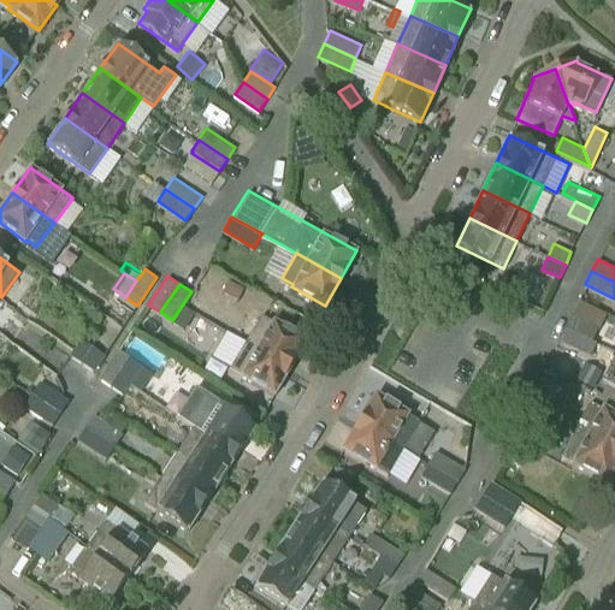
[(246,341),(290,367),(307,339),(261,313),(246,341)]
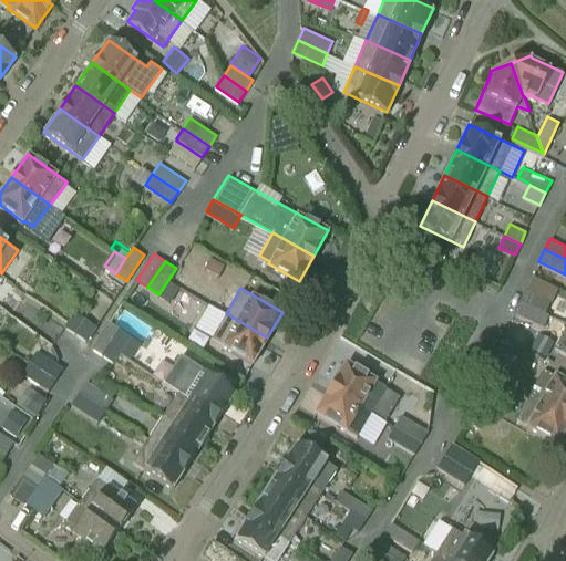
[(542,295),(527,289),(525,288),(520,300),(537,308),(542,295)]
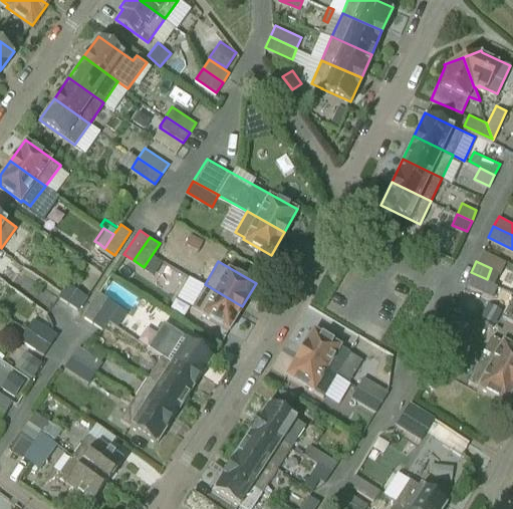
[(499,284),(487,279),(471,272),(466,283),(494,296),(499,284)]
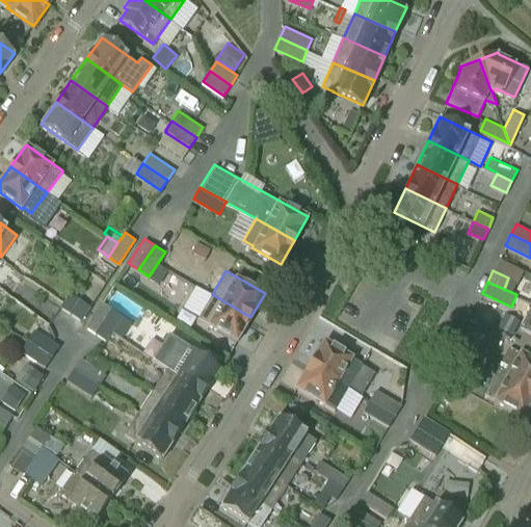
[(71,312),(80,298),(70,291),(60,306),(71,312)]
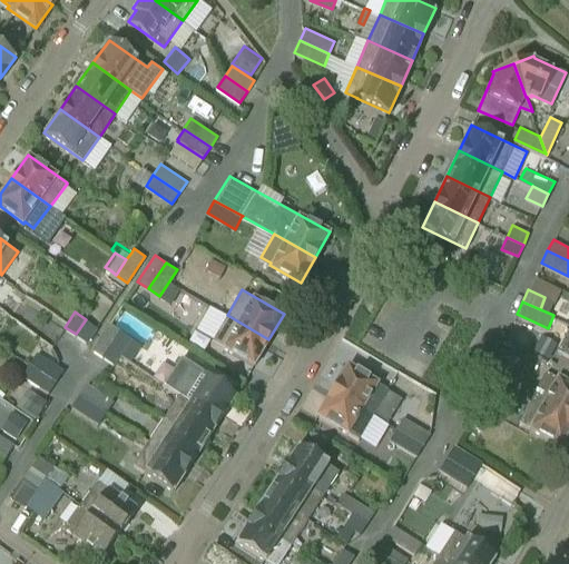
[(254,364),(268,339),(227,315),(214,338),(224,344),(223,346),(254,364)]
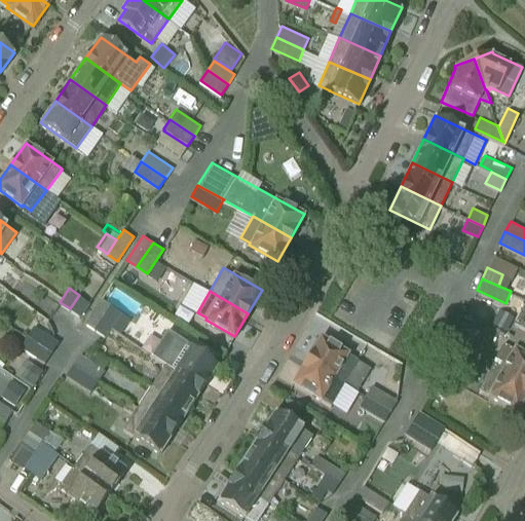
[(89,302),(79,295),(70,308),(80,315),(89,302)]
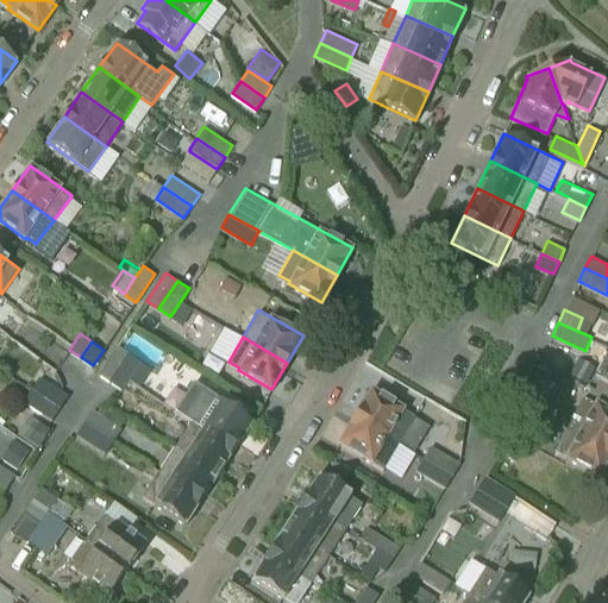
[(111,381),(129,352),(118,345),(99,372),(111,381)]
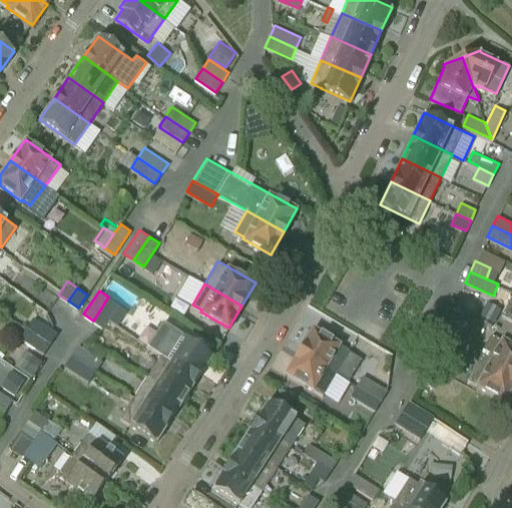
[(511,295),(501,316),(511,321),(511,295)]
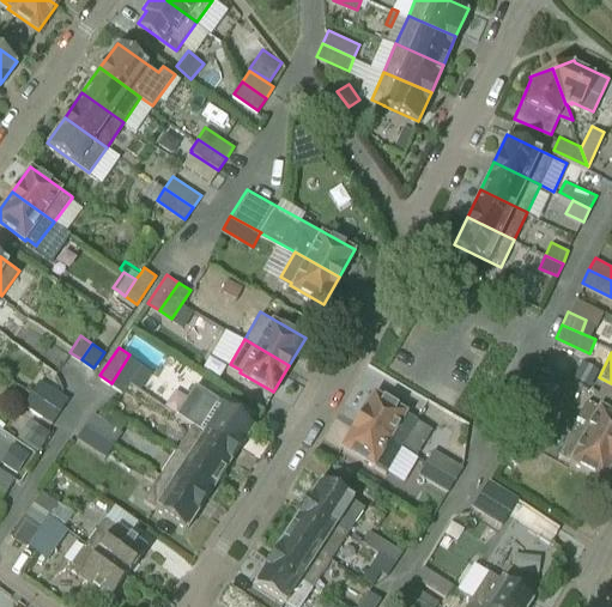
[(129,354),(111,383),(122,392),(141,363),(129,354)]
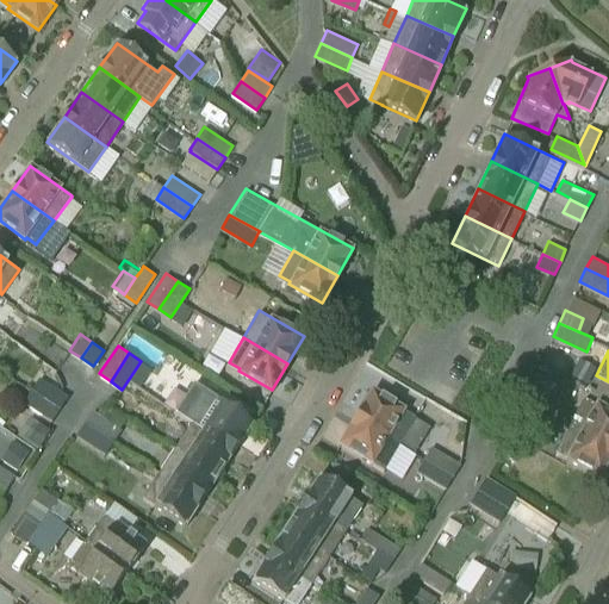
[(571,374),(588,383),(596,365),(580,356),(571,374)]
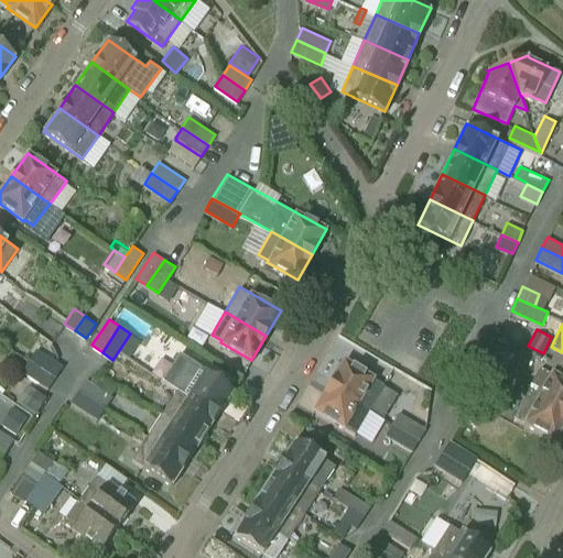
[(30,359),(55,376),(63,365),(36,348),(30,359)]
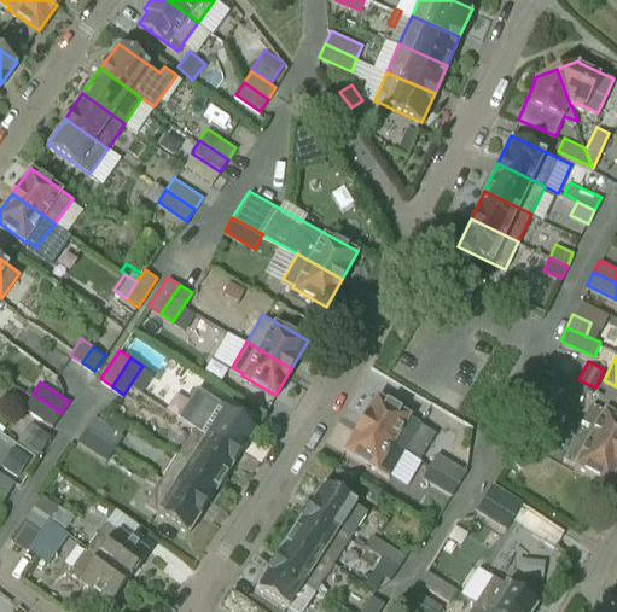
[(198,386),(179,415),(196,426),(238,454),(255,429),(225,408),(227,406),(198,386)]
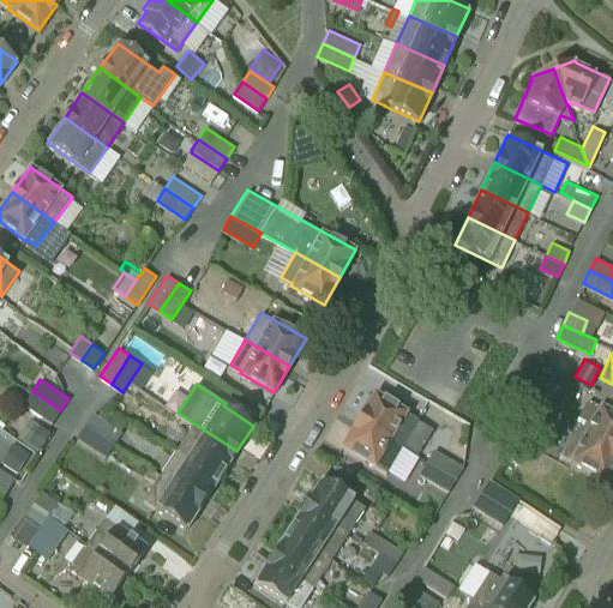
[(521,397),(551,414),(558,401),(551,397),(528,385),(527,384),(521,397)]
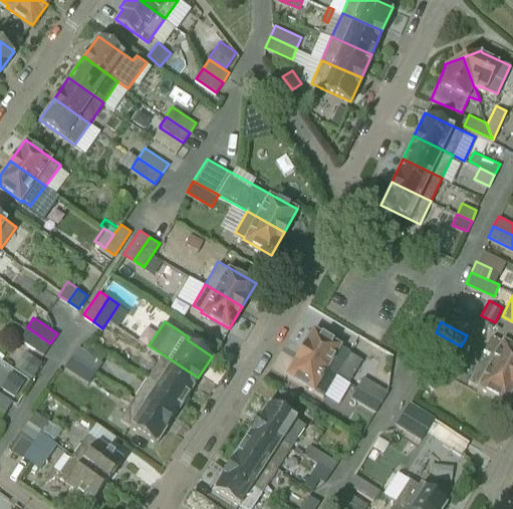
[(44,353),(50,343),(27,327),(20,337),(44,353)]
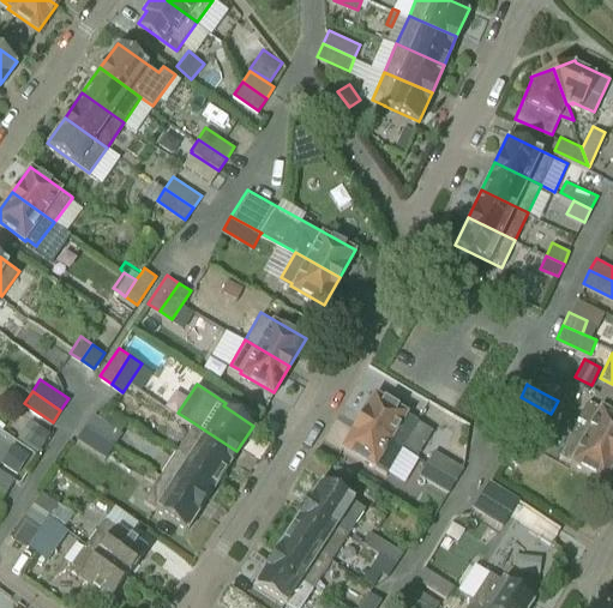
[(358,420),(403,446),(420,420),(374,392),(358,420)]
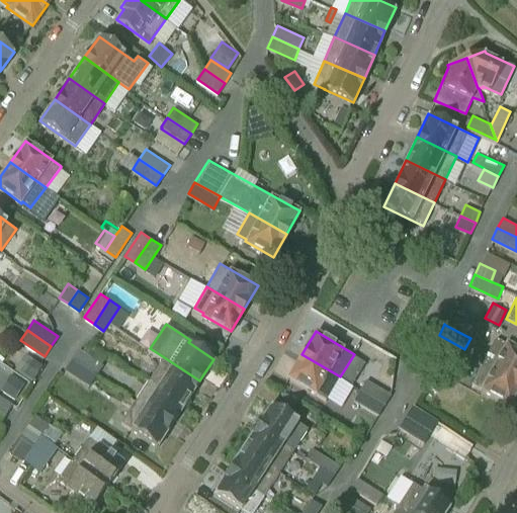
[(459,359),(464,349),(439,335),(433,345),(459,359)]
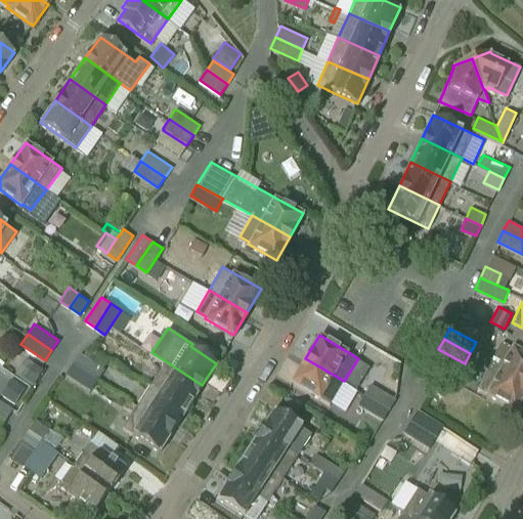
[(490,363),(522,381),(522,350),(512,345),(511,347),(502,342),(490,363)]
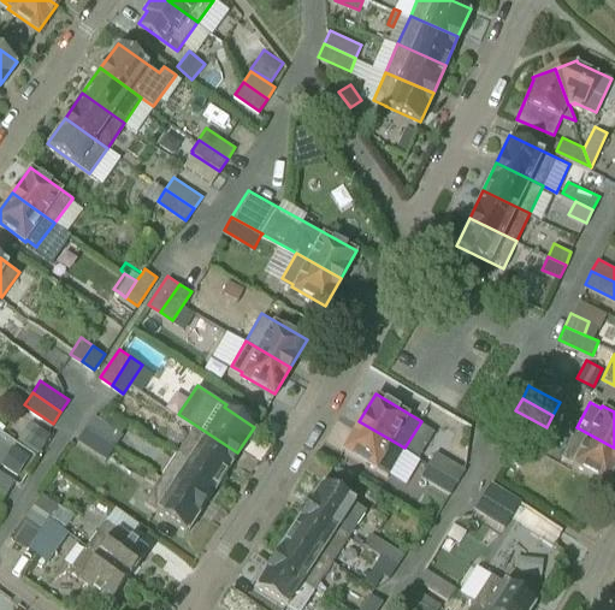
[(86,426),(114,445),(123,433),(94,414),(86,426)]
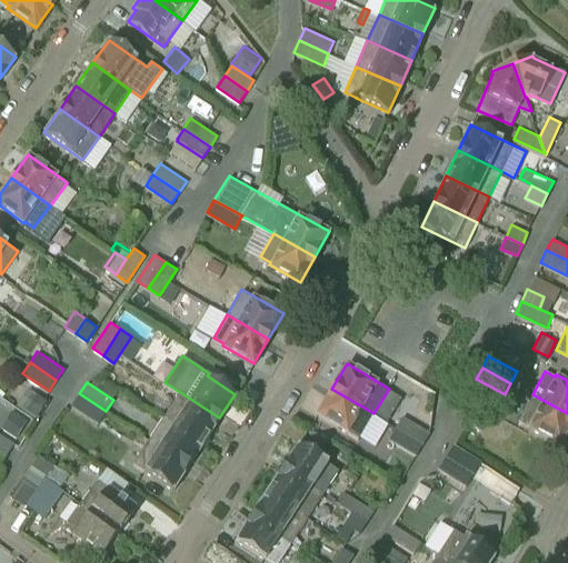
[(359,436),(374,413),(331,389),(317,413),(348,432),(349,430),(359,436)]
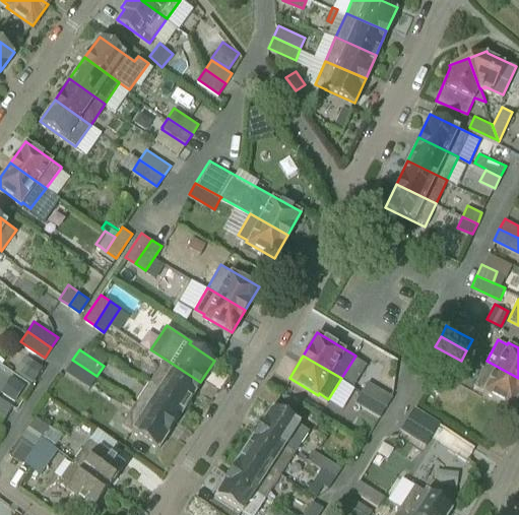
[(44,365),(35,358),(24,373),(34,379),(44,365)]
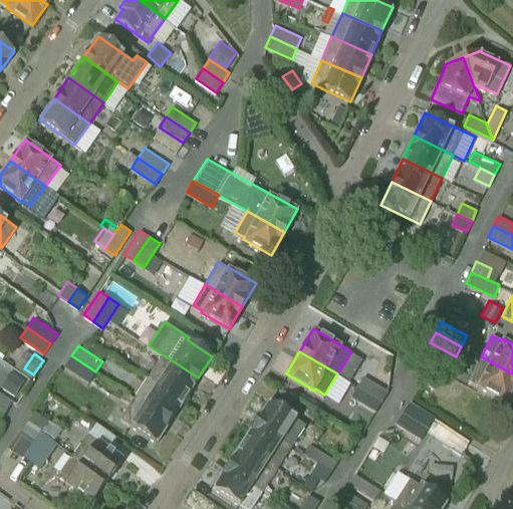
[(184,400),(198,377),(163,354),(162,355),(161,355),(148,375),(184,400)]
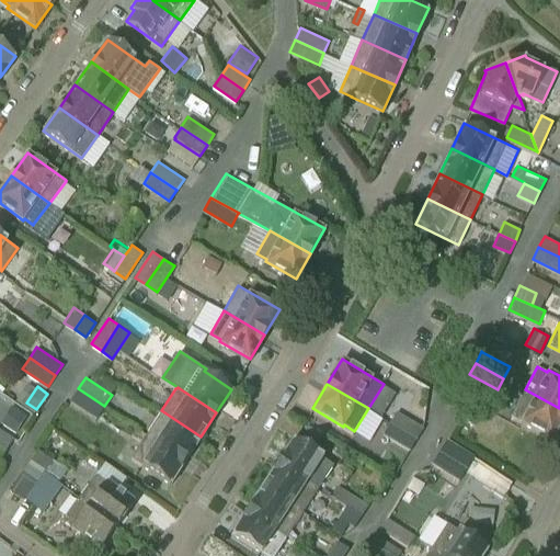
[(98,417),(104,406),(78,388),(71,399),(98,417)]
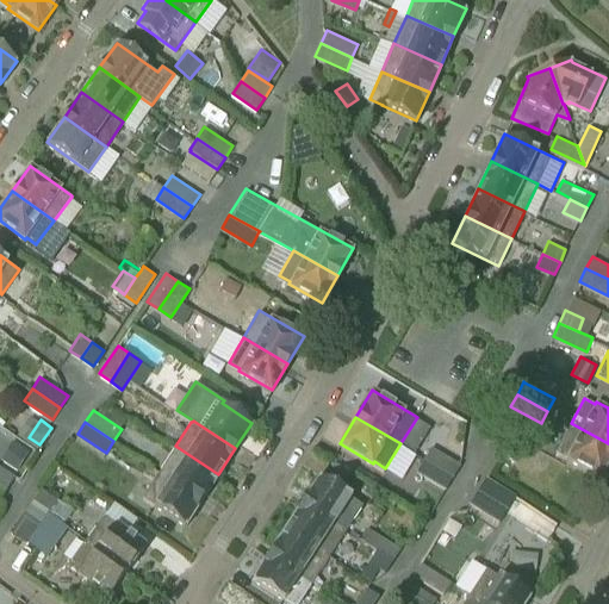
[(601,475),(608,459),(608,443),(571,423),(557,448),(567,454),(566,456),(601,475)]
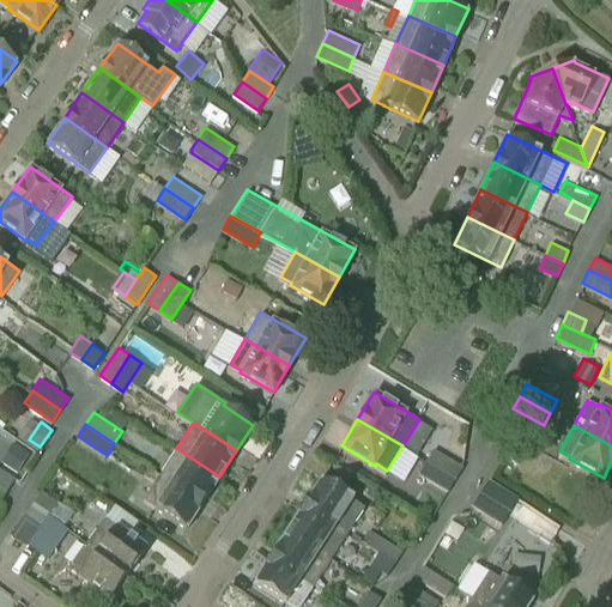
[(30,451),(13,439),(1,459),(18,471),(30,451)]
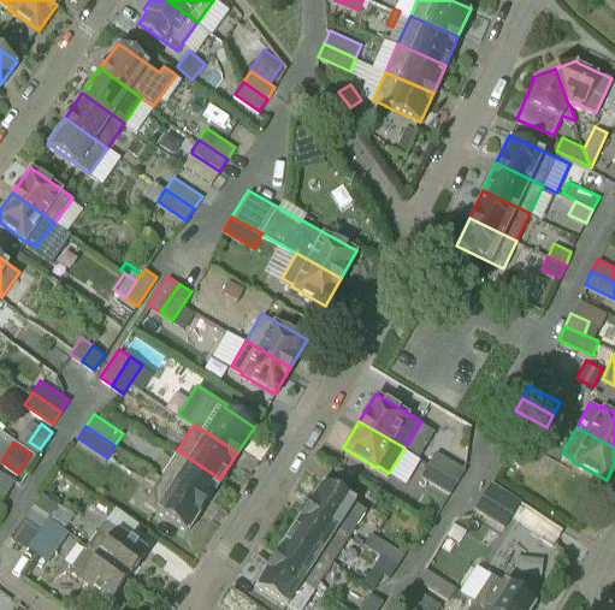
[(205,504),(220,479),(177,450),(160,475),(205,504)]
